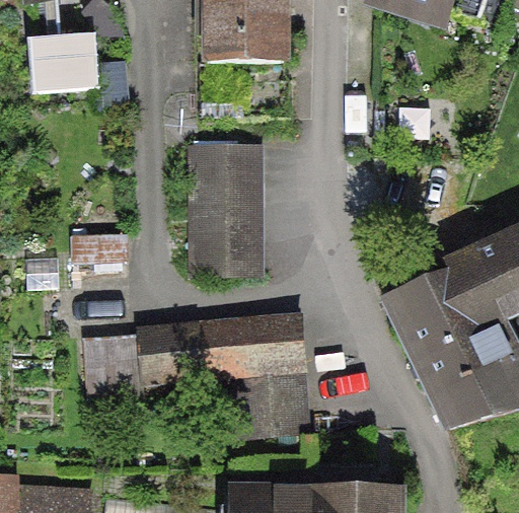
[(286,60),(286,0),(209,0),(200,0),(200,60),(286,60)]
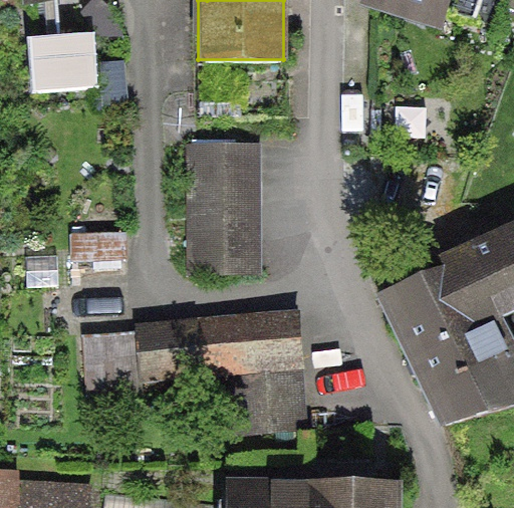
[(389,0),(444,17),(449,0),(491,0),(506,5),(507,0),(389,0)]
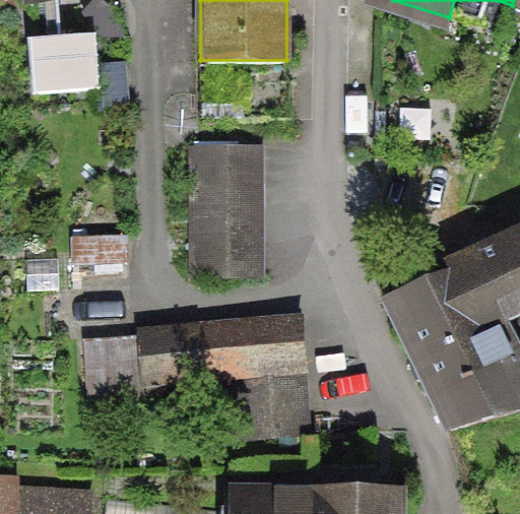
[(95,31),(30,37),(36,93),(100,88),(95,31)]
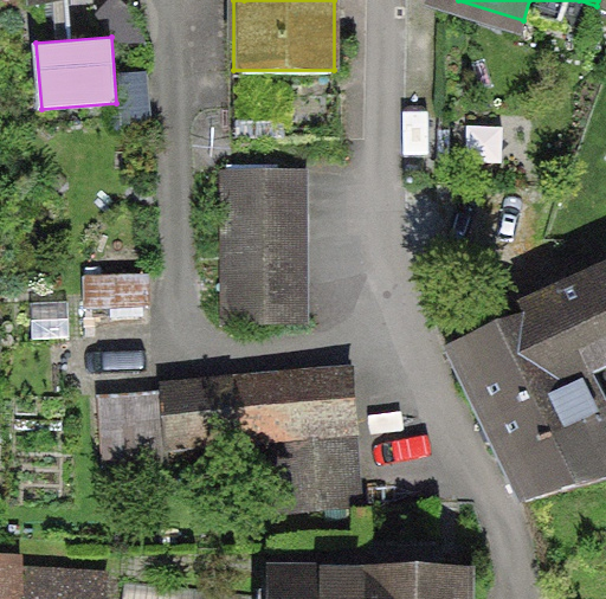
[(127,114),(158,113),(156,64),(126,65),(127,114)]
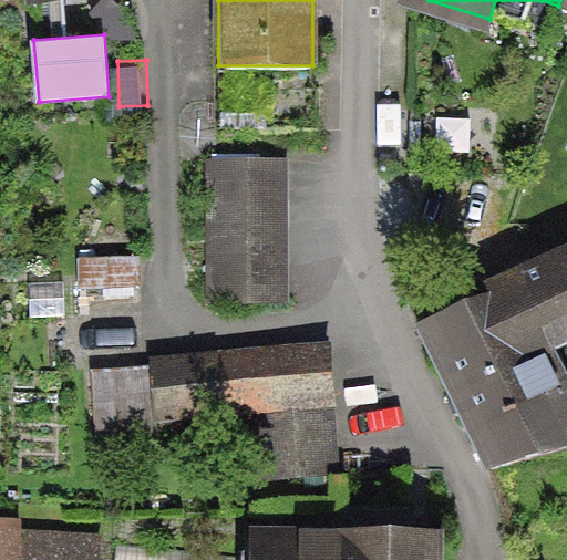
[(287,299),(287,154),(213,154),(213,298),(287,299)]
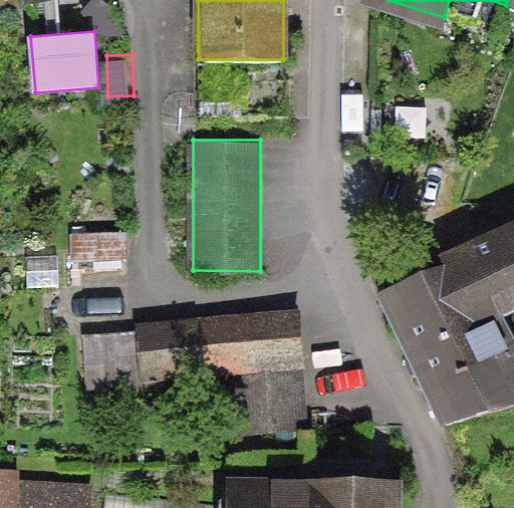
[(513,228),(460,255),(464,261),(386,293),(444,422),(513,400),(513,334),(507,315),(513,311),(513,228)]
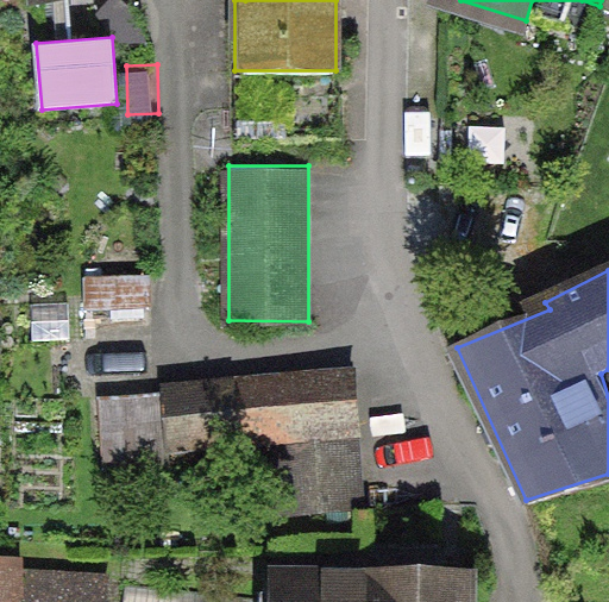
[(353,374),(105,386),(108,456),(282,447),(284,508),(360,505),(353,374)]
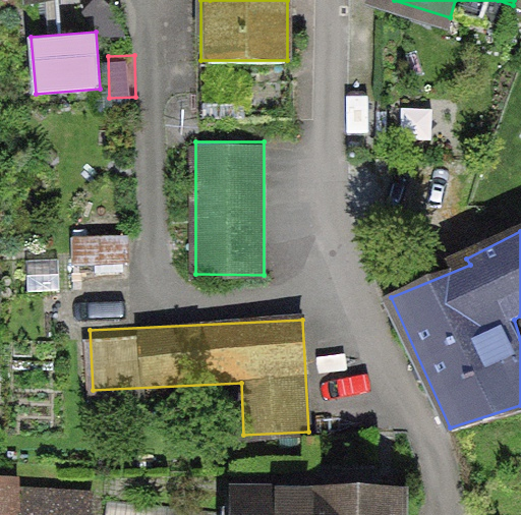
[(19,489),(0,488),(0,514),(90,514),(92,497),(19,489)]
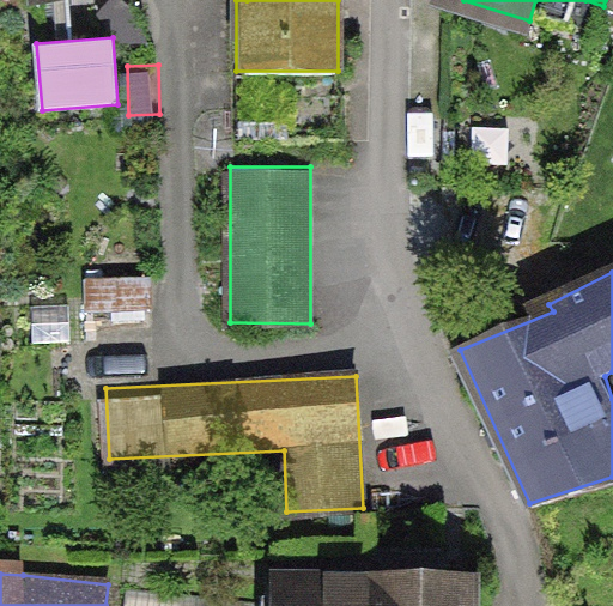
[(479,605),(480,580),(273,577),(273,597),(128,581),(125,605),(479,605)]
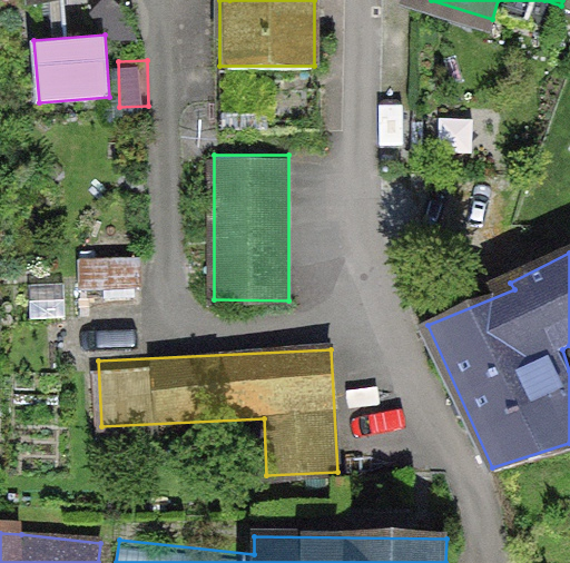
All buildings are outlined.
